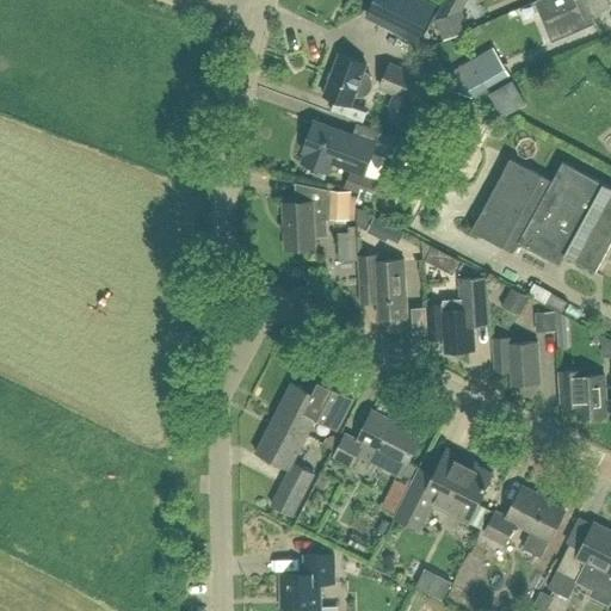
[(424,0),(375,0),(368,17),(417,42),(434,5),(424,0)]
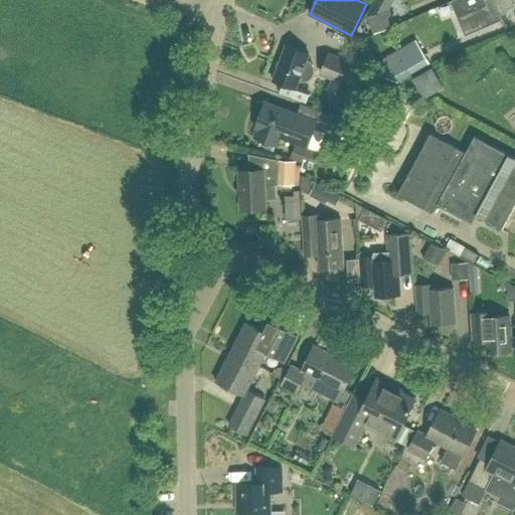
[(373,0),(365,16),(389,10),(394,0),(373,0)]
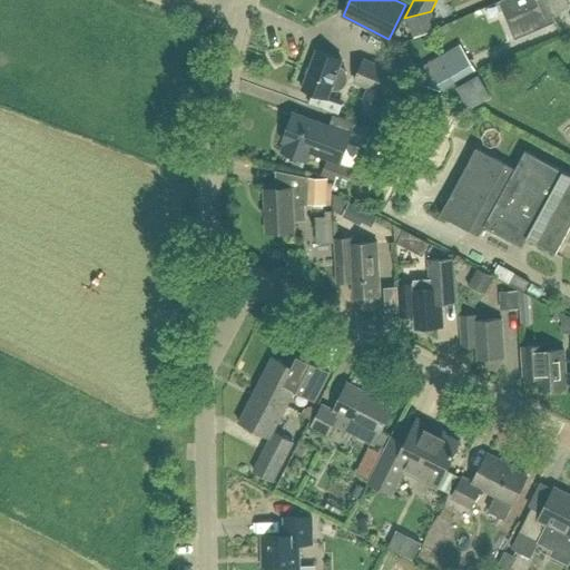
[(567,0),(538,0),(539,3),(507,17),(516,39),(556,22),(552,15),(569,7),(567,0)]
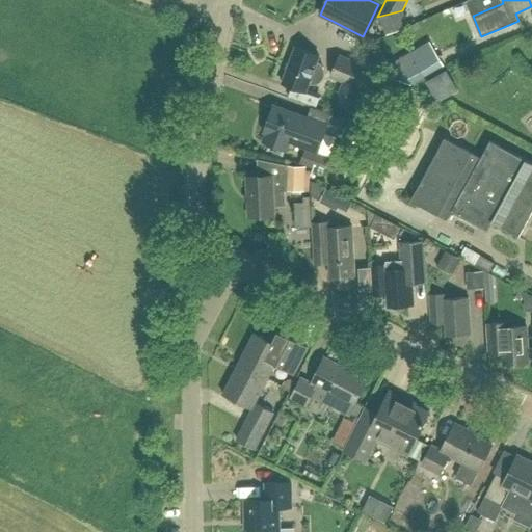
[(320,55),(296,47),(282,83),(306,92),(309,84),(310,84),(313,85),(317,84),(320,82),(323,79),(324,75),(325,71),(323,67),(320,63),(317,61),(320,55)]
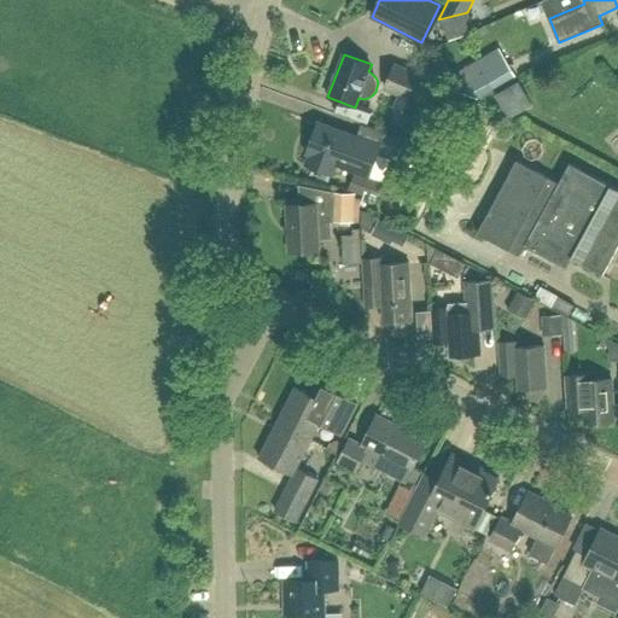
[(456,91),(478,100),(517,77),(507,60),(484,75),(476,60),(449,77),(456,91)]
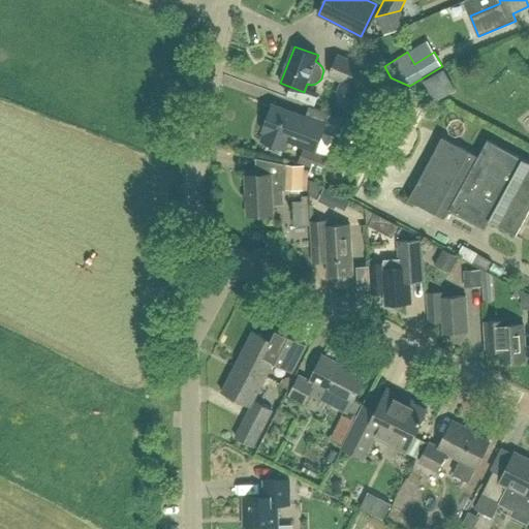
[(367,65),(338,53),(328,76),(341,82),(336,94),(352,101),(359,87),(358,87),(367,65)]
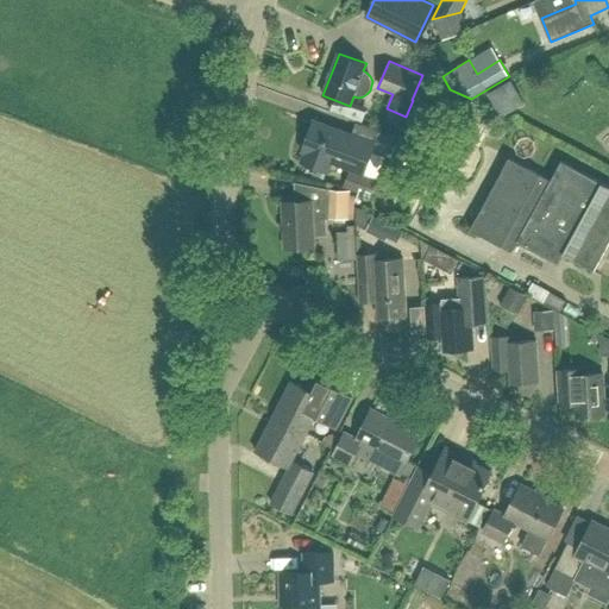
[(502,115),(523,102),(512,81),(490,94),(502,115)]
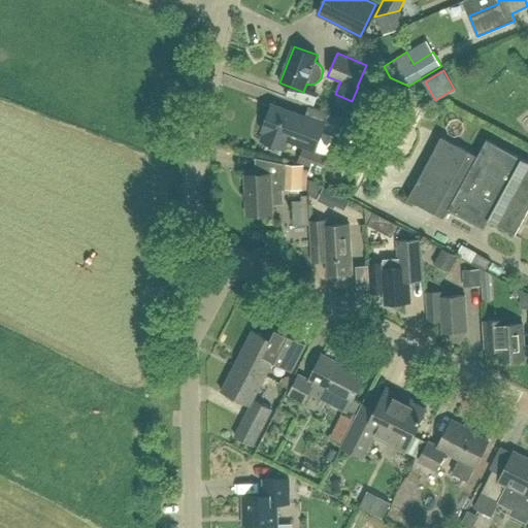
[(271,105),(262,129),(265,130),(261,141),(284,150),(288,139),(300,143),(301,141),(317,146),(329,113),(309,106),(304,118),(271,105)]
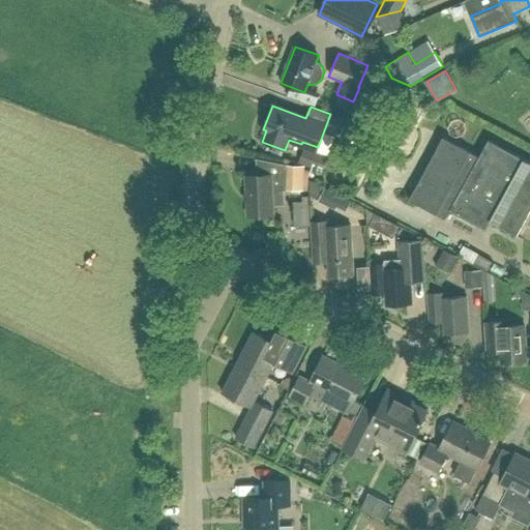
[(445,219),(450,211),(486,231),(491,223),(517,236),(529,212),(529,163),(489,140),(479,157),(444,138),(410,200),(445,219)]
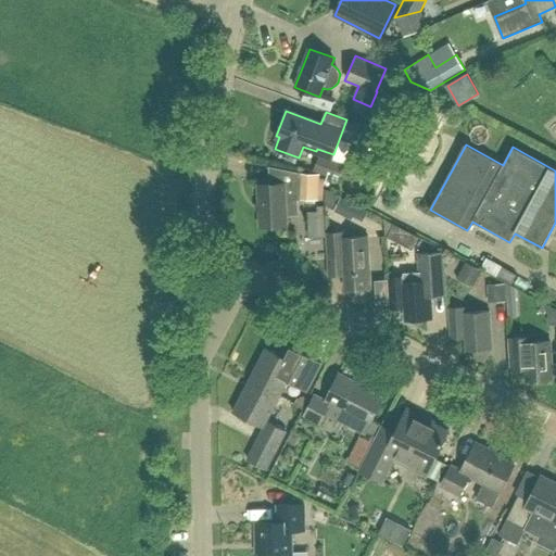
[(343,163),(320,153),(314,171),(338,179),(343,163)]
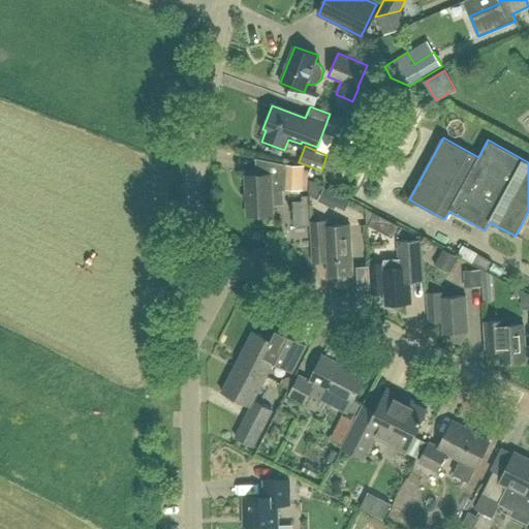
[(274,204),(284,203),(284,190),(308,190),(308,183),(305,183),(305,166),(284,164),(259,159),(259,175),(246,176),(248,217),(275,216),(274,204)]
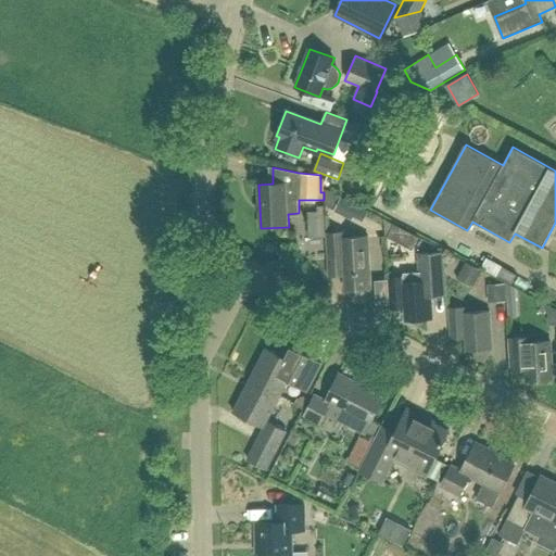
[(359,204),(338,194),(330,210),(352,219),(359,204)]
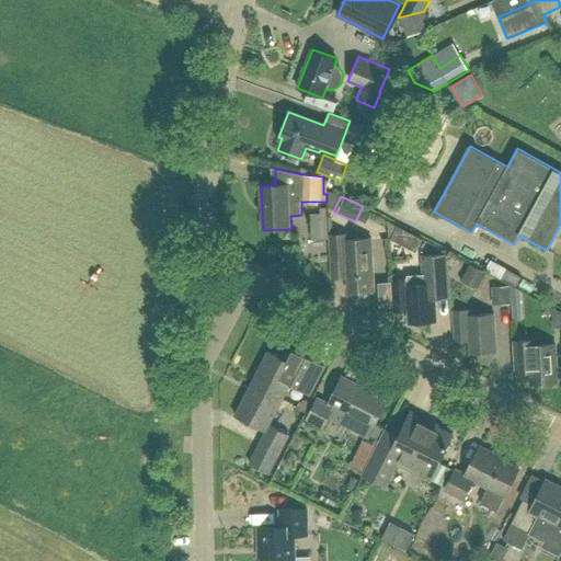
[(333,278),(348,278),(348,294),(375,292),(371,239),(347,240),(346,236),(331,237),(333,278)]
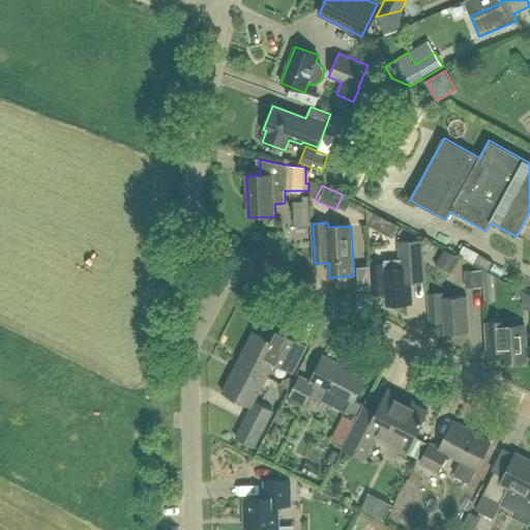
[(412,304),(411,283),(425,282),(423,239),(398,241),(400,267),(386,268),(385,264),(370,265),(372,296),(387,295),(388,306),(412,304)]
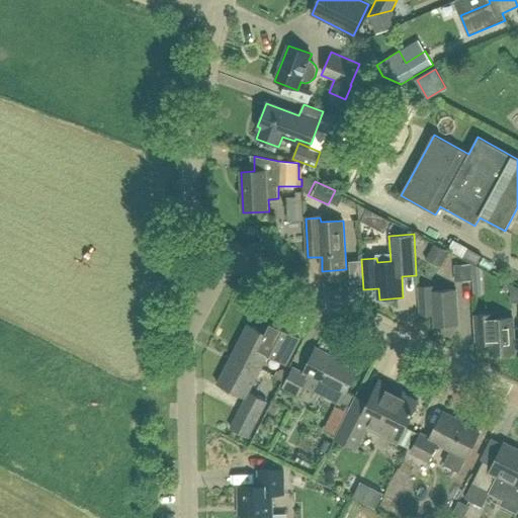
[(419,286),(421,317),(434,316),(435,327),(459,326),(456,289),(433,291),(433,285),(419,286)]
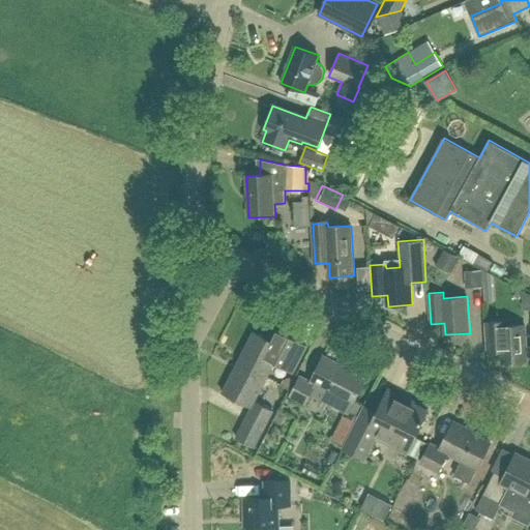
[(399,325),(420,324),(419,311),(399,312),(399,325)]
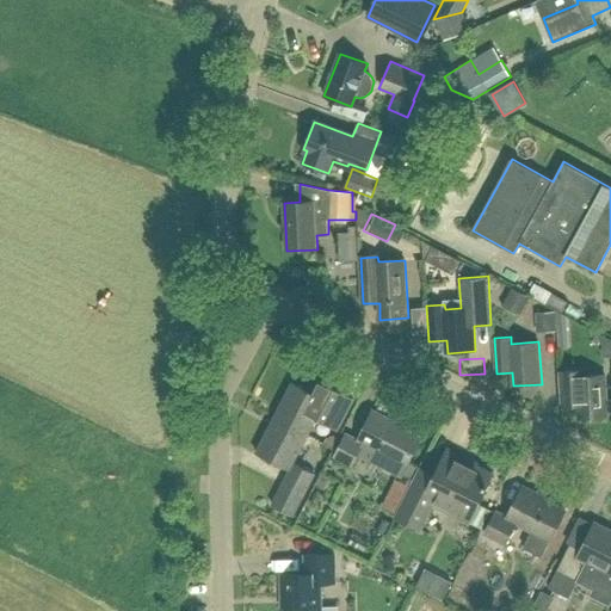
[(605,374),(586,376),(586,370),(560,371),(562,406),(578,405),(579,419),(608,417),(605,374)]
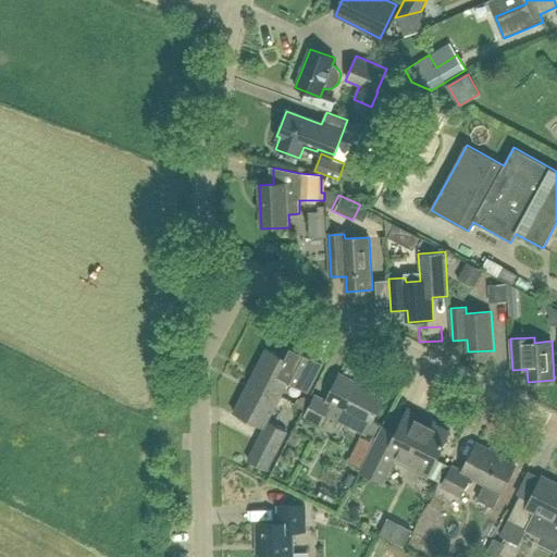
[(250,380),(281,396),(292,375),(311,385),(323,363),(287,345),(282,356),(267,348),(250,380)]
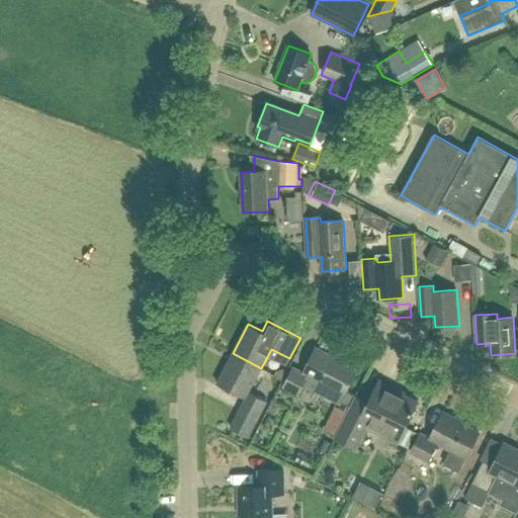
[(292,369),(284,386),(299,394),(305,383),(342,402),(358,368),(316,347),(303,374),(292,369)]
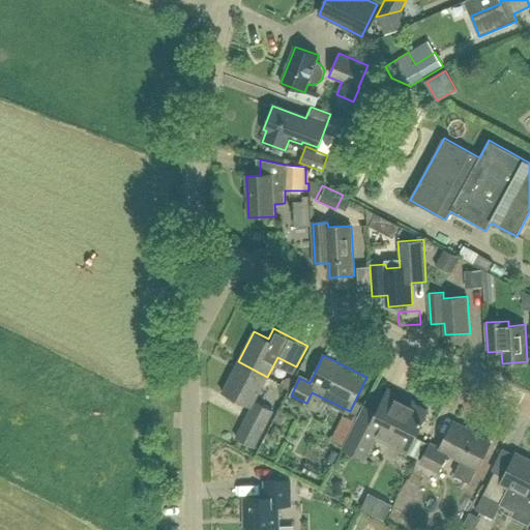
[(267,377),(238,361),(223,392),(252,407),(236,437),(255,447),(273,411),(255,402),(267,377)]
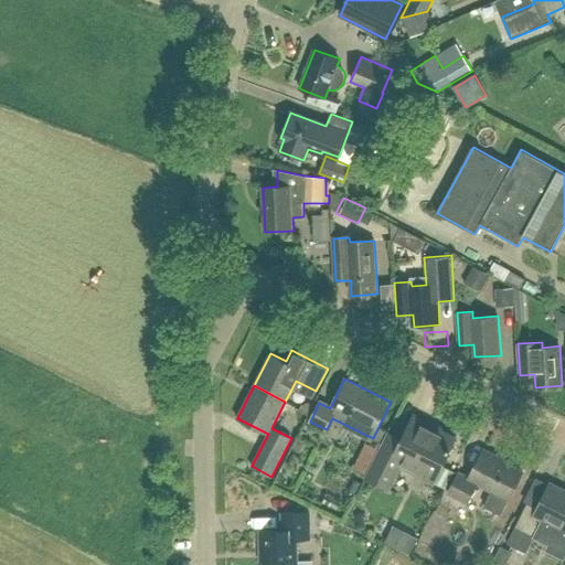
[(388,489),(400,467),(434,484),(435,483),(445,488),(454,471),(443,466),(457,438),(429,424),(430,422),(414,414),(402,439),(390,433),(381,451),(365,443),(352,469),(368,477),(368,478),(388,489)]
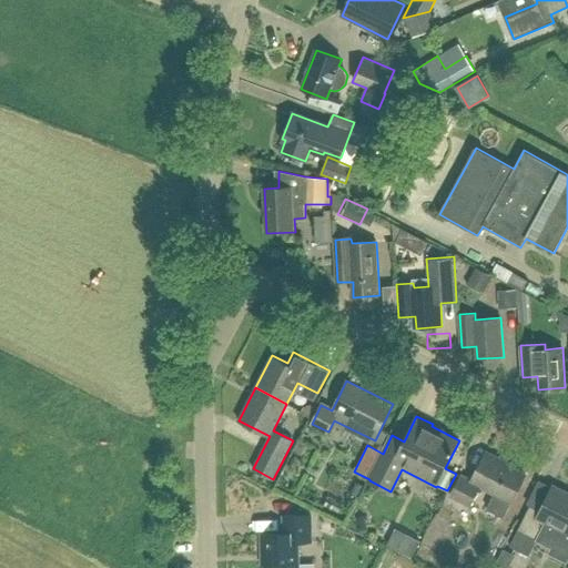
[(450,495),(472,507),(482,487),(495,494),(486,509),(504,518),(526,475),(484,454),(470,480),(460,476),(450,495)]
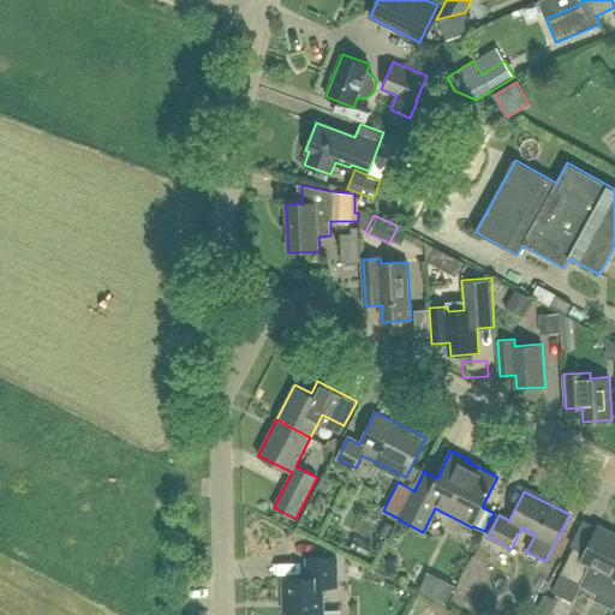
[(614,578),(614,535),(584,519),(571,547),(573,548),(553,592),(573,602),(590,567),(614,578)]
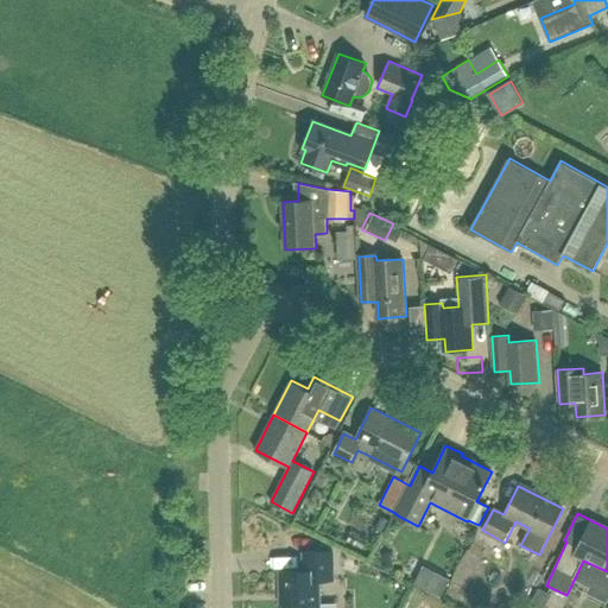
[(321,607),(320,580),(334,580),(334,551),(304,551),(304,570),(280,571),(280,594),(283,594),(283,607),(321,607)]
